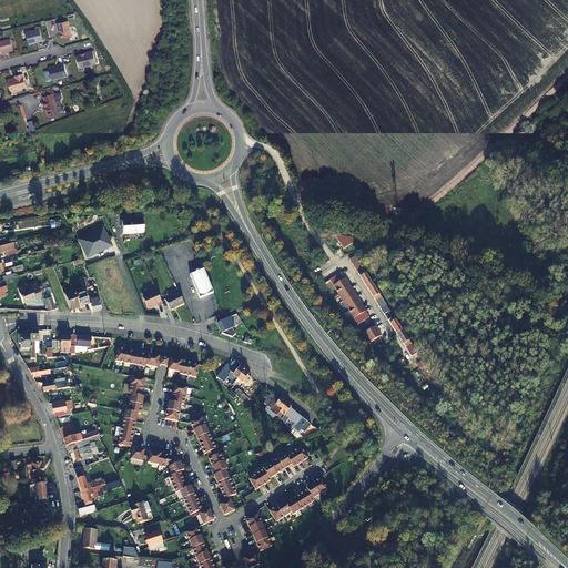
[(69,21),(57,24),(58,29),(59,29),(62,39),(72,37),(69,21)]
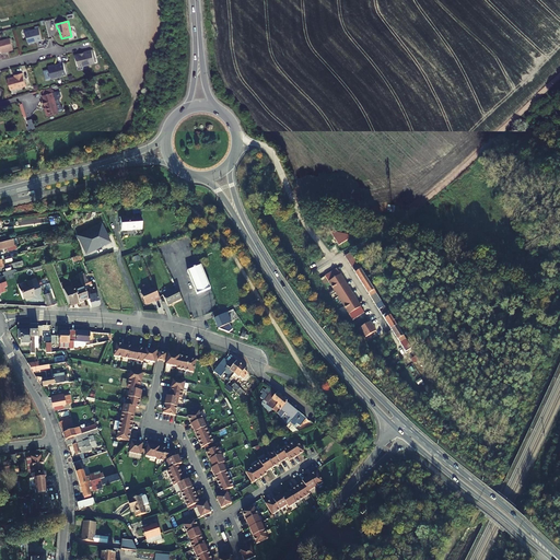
[(39,28),(25,32),(30,45),(35,44),(35,43),(43,41),(39,28)]
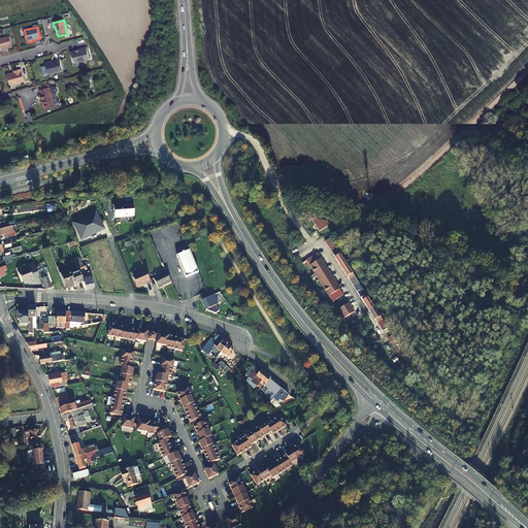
[(9,36),(0,38),(0,48),(3,48),(4,50),(12,47),(9,36)]
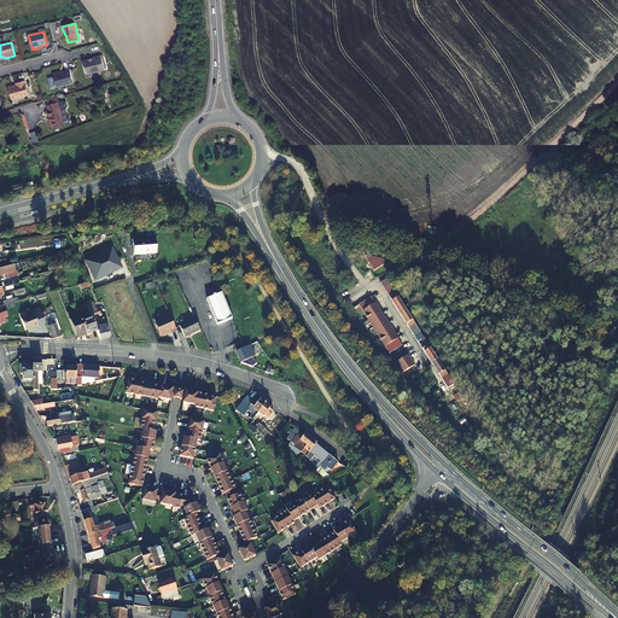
[(93,59),(83,62),(87,75),(105,70),(101,56),(92,58),(93,59)]
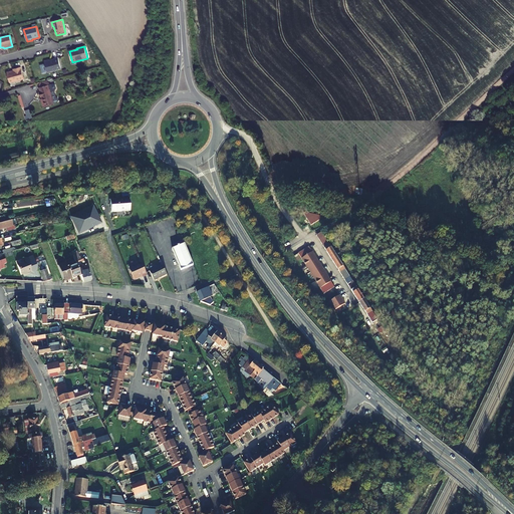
[(45,64),(47,72),(61,68),(58,58),(54,59),(49,60),(44,61),(45,64)]
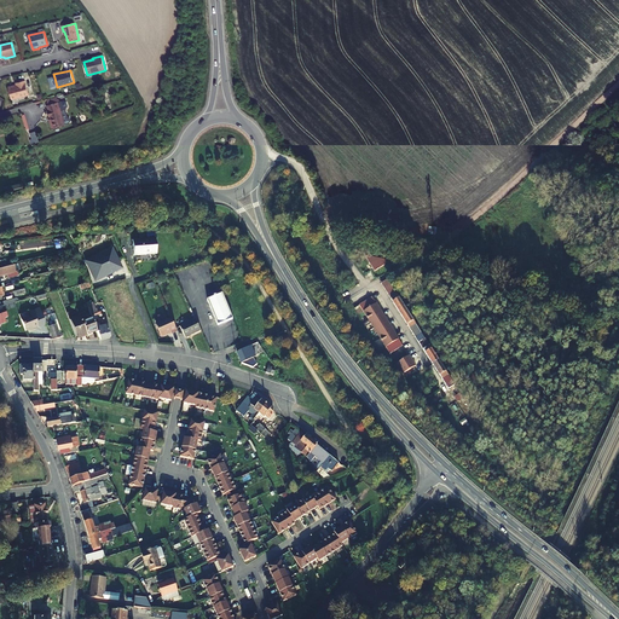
[(9,87),(12,100),(29,96),(25,81),(16,84),(17,86),(9,87)]
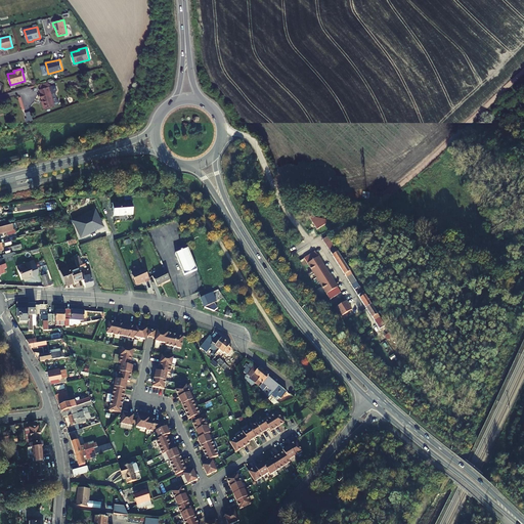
[(54,91),(53,87),(53,86),(41,89),(45,102),(43,103),(45,108),(56,105),(52,92),(54,91)]
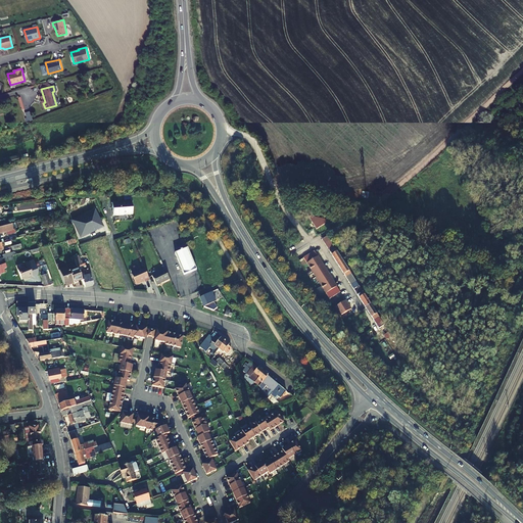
[(56,86),(53,87),(54,91),(52,92),(56,105),(59,104),(61,102),(60,99),(57,99),(56,93),(58,91),(56,86)]
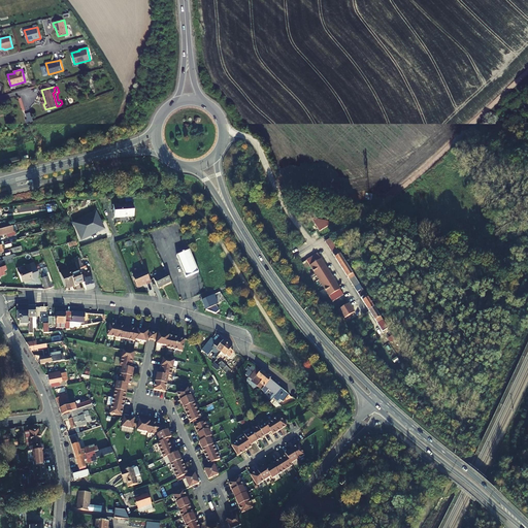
[(17,156),(3,162),(5,166),(18,160),(17,156)]
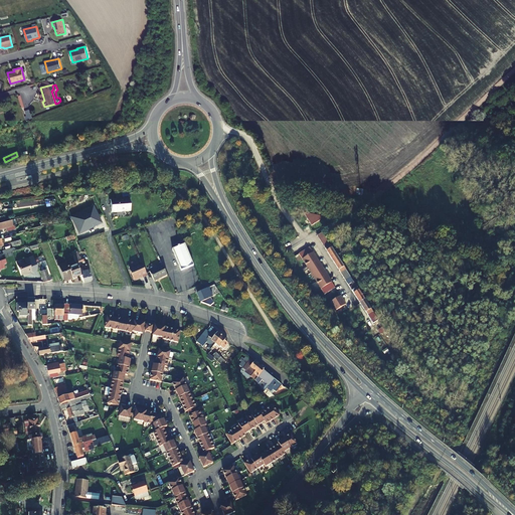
[(133,199),(113,200),(114,213),(133,212),(133,199)]
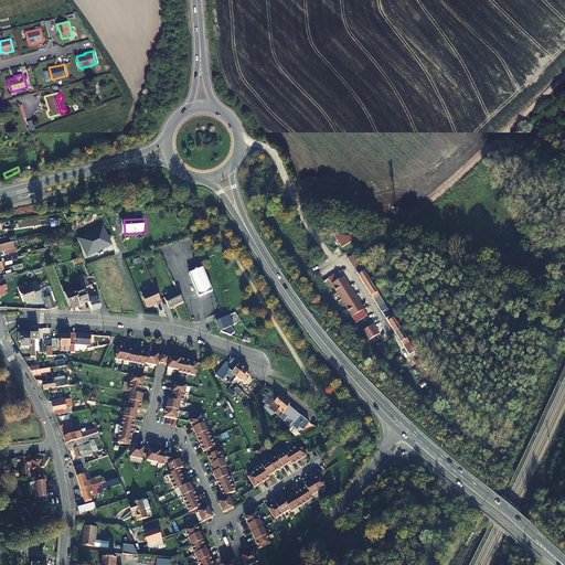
[(105,227),(81,238),(89,257),(114,246),(105,227)]
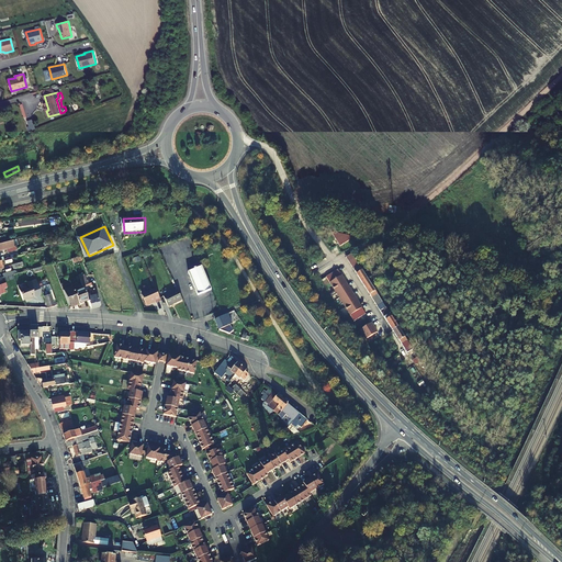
[(336,244),(350,244),(351,235),(337,234),(336,244)]
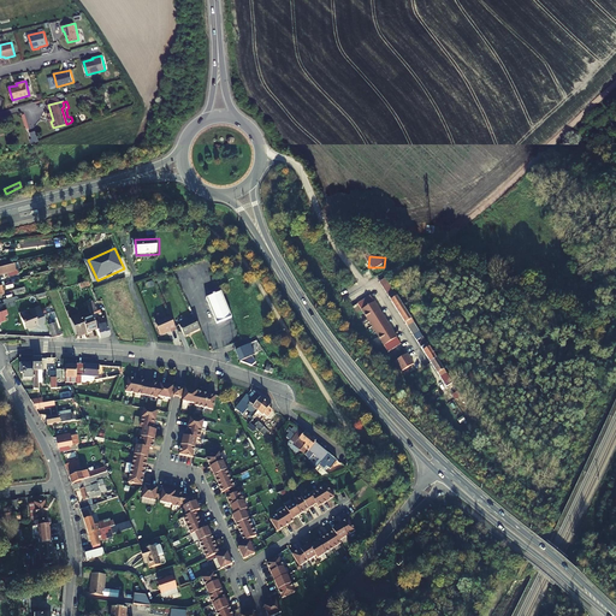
[(0,274),(11,272),(19,270),(18,262),(7,266),(1,267),(0,267),(0,274)]
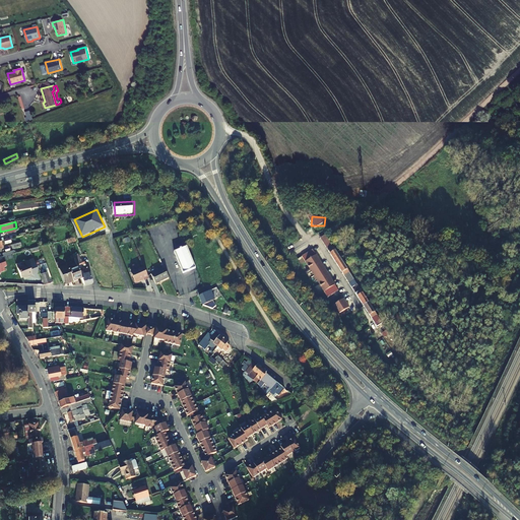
[(325,236),(320,239),(325,246),(328,245),(329,246),(331,245),(325,236)]
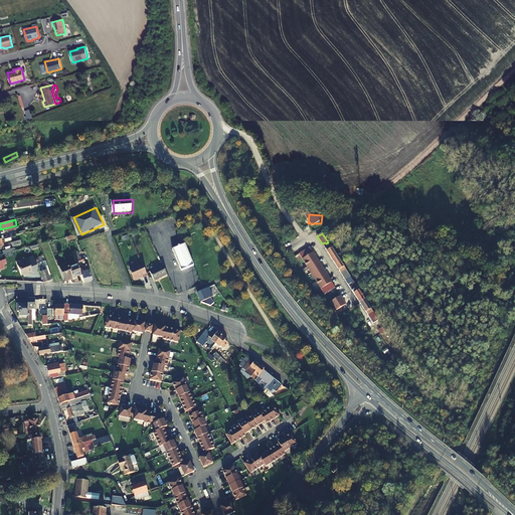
[(325,242),(322,243),(333,261),(338,258),(328,242),(326,243),(325,242)]
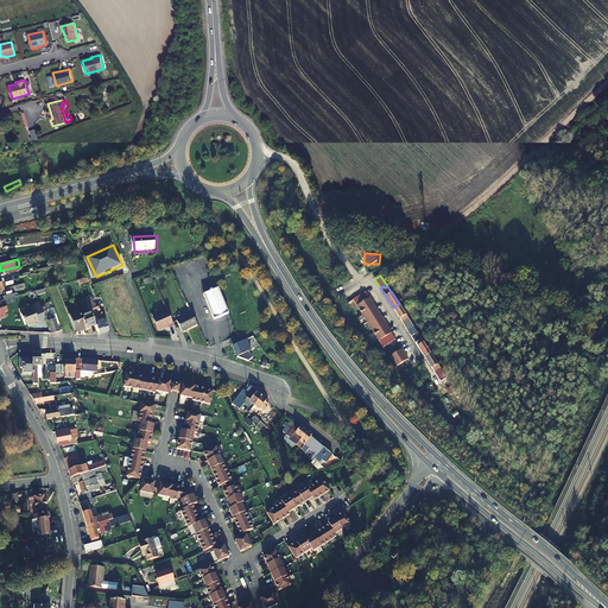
[(214,321),(229,315),(219,289),(203,296),(214,321)]
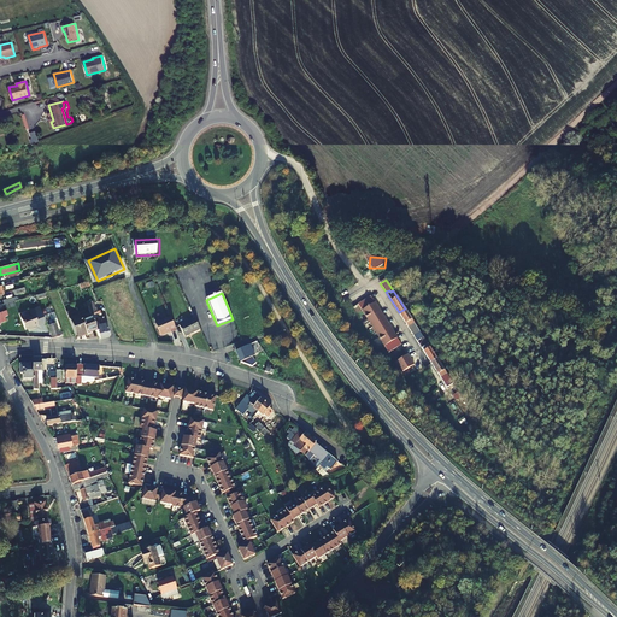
[(359,303),(382,348),(397,341),(374,295),(359,303)]
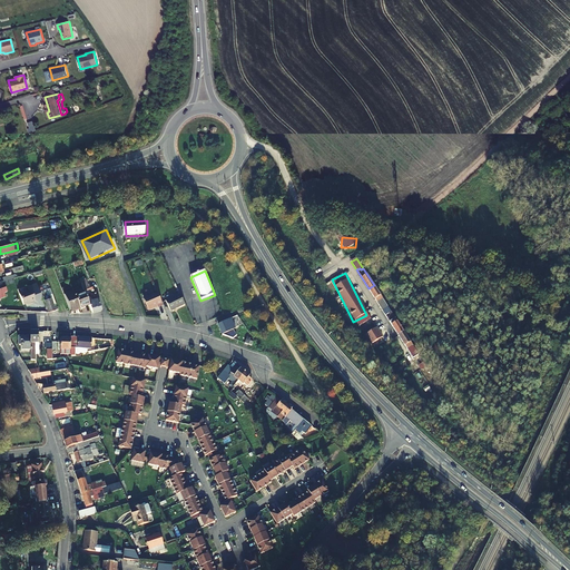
[(1,282),(3,287),(6,287),(5,284),(15,282),(13,278),(12,278),(1,282)]
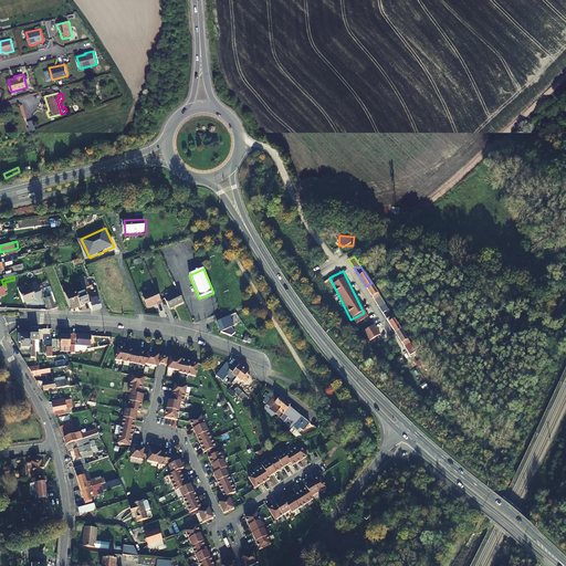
[(379,308),(385,304),(371,283),(366,286),(379,308)]
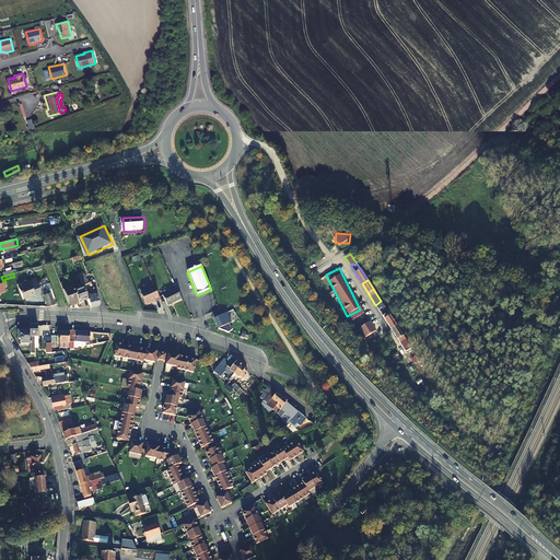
[(81,283),(83,287),(88,300),(91,307),(100,305),(92,281),(91,282),(88,283),(86,281),(81,283)]
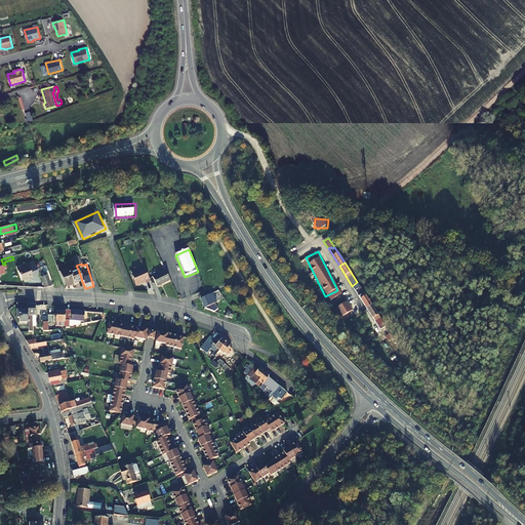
[(39,274),(44,288),(53,285),(51,279),(46,266),(37,270),(37,272),(39,274)]
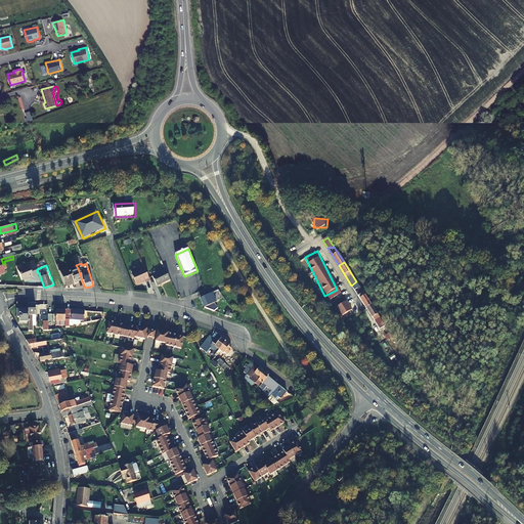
[(17,270),(22,280),(32,276),(29,266),(17,270)]
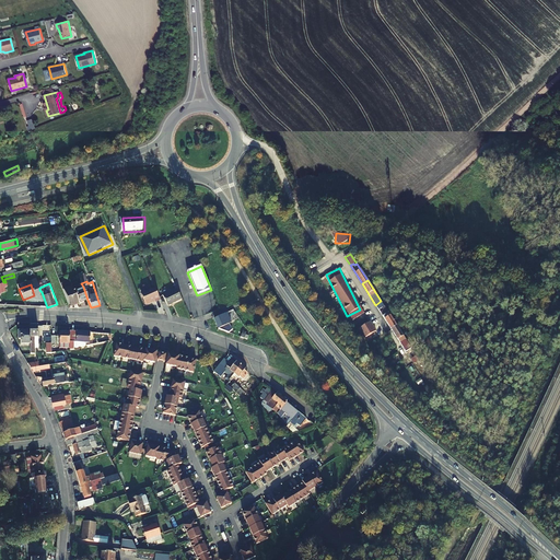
[(78,303),(73,291),(72,286),(63,289),(69,303),(69,306),(78,303)]
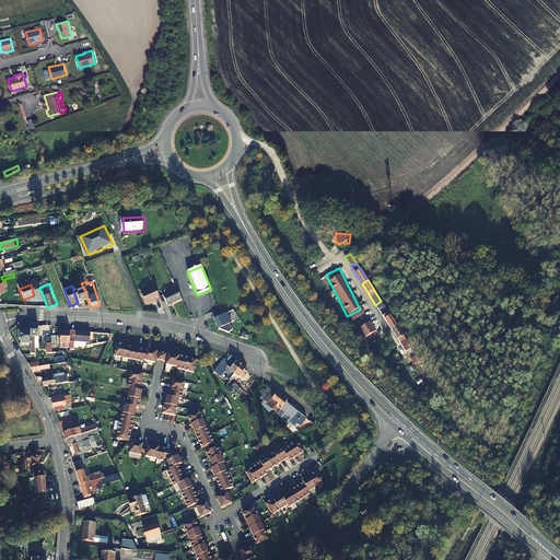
[(83,287),(73,291),(78,303),(88,300),(83,287)]
